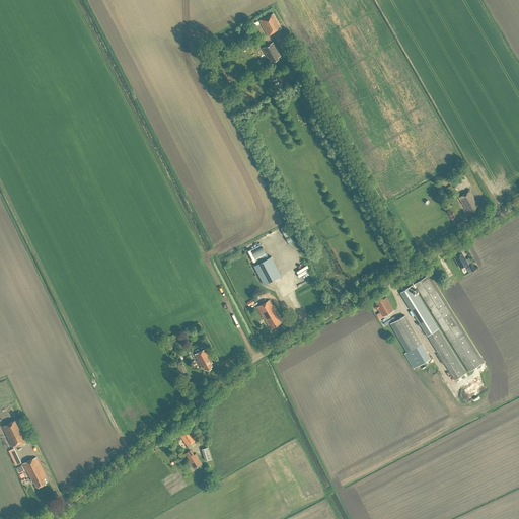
[(273,13),(260,20),(268,36),(281,28),(273,13)]
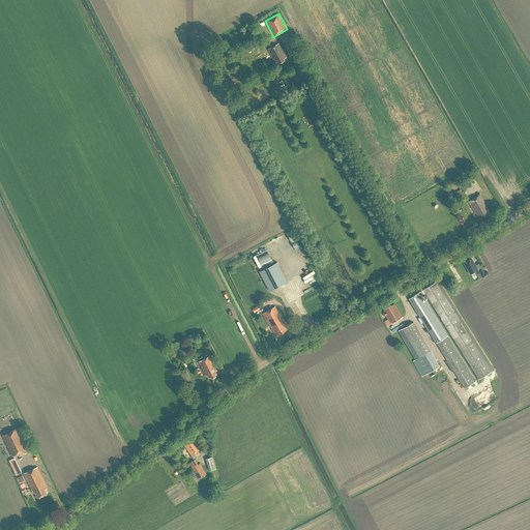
[(278,43),(268,49),(276,64),(284,60),(283,59),(286,57),(278,43)]
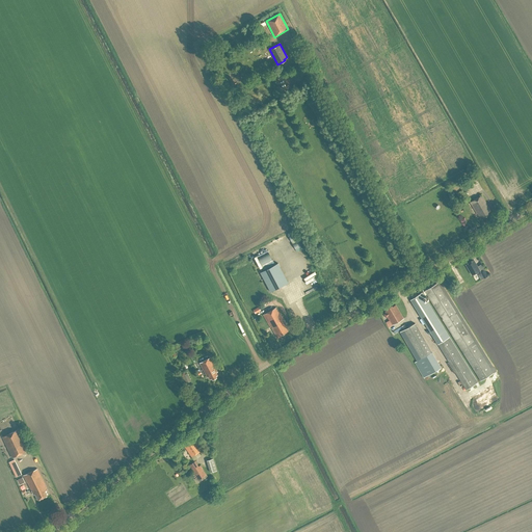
[(462,190),(458,192),(463,202),(469,198),(466,191),(463,192),(462,190)]
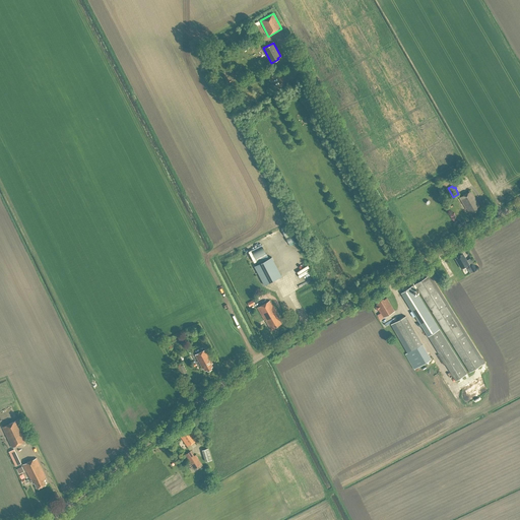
[(476,208),(479,206),(471,191),(459,198),(465,209),(466,208),(469,214),(477,209),(476,208)]
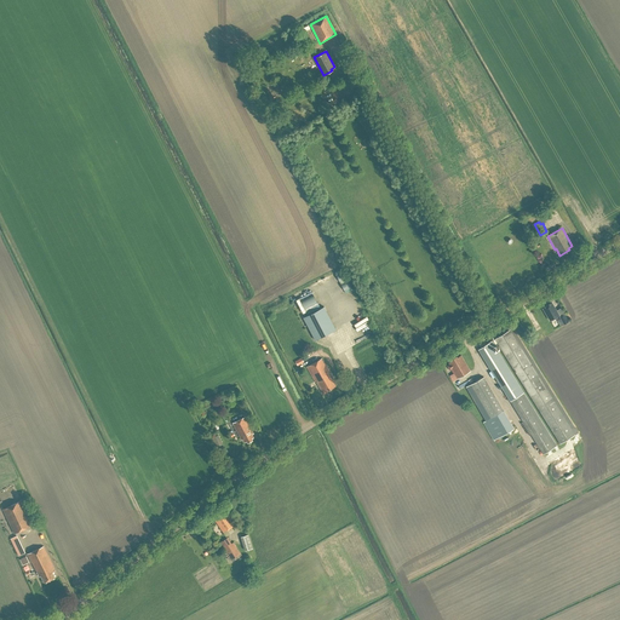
[(343,271),(337,274),(340,283),(346,280),(343,271)]
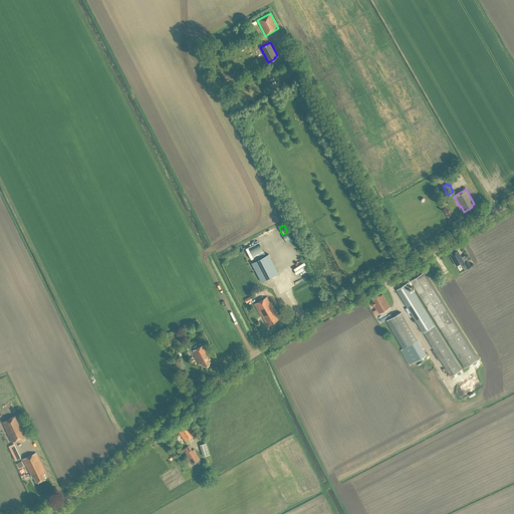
[(263,232),(266,237),(276,232),(274,227),(263,232)]
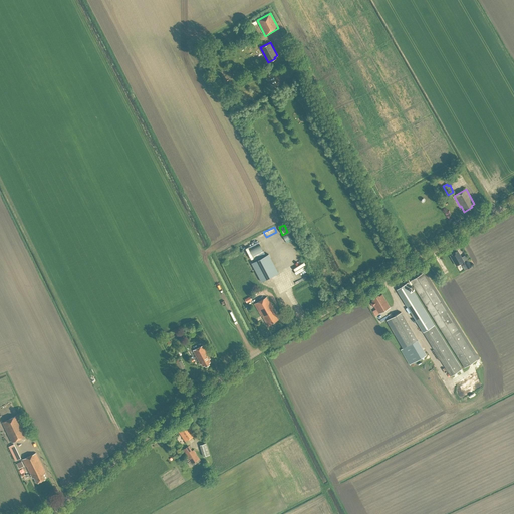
[(286,243),(292,240),(289,234),(287,235),(286,233),(283,235),(286,243)]
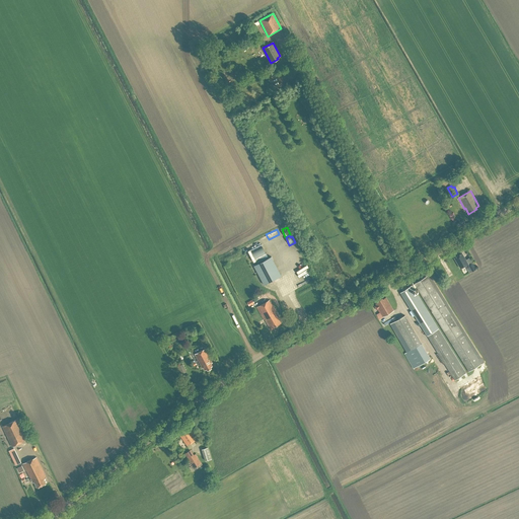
[(262,244),(248,250),(253,261),(267,254),(262,244)]
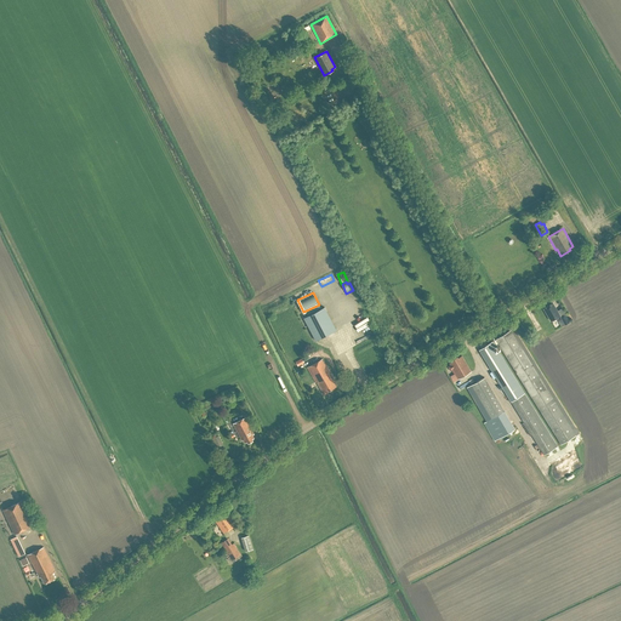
[(552,303),(543,308),(551,320),(559,315),(552,303)]
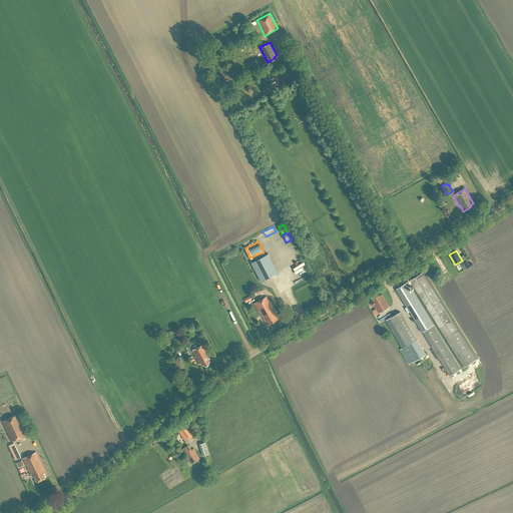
[(278,273),(268,253),(250,263),(261,282),(278,273)]
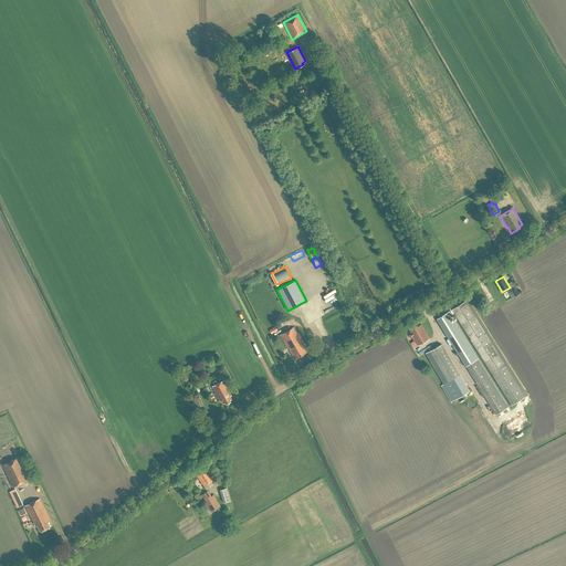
[(510,289),(514,296),(520,293),(515,286),(510,289)]
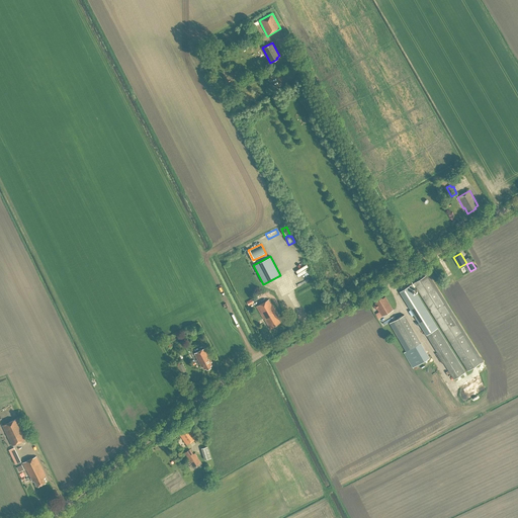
[(414,289),(413,287),(415,286),(451,344),(467,371),(481,363),(483,361),(481,357),(428,274),(426,275),(413,283),(408,286),(400,291),(426,335),(437,352),(453,379),(462,373),(465,372),(417,293),(414,294),(412,290),(414,289)]
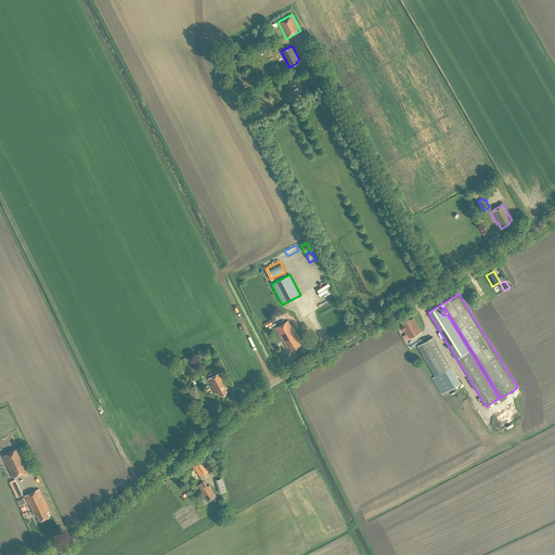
[(402,326),(400,327),(402,331),(403,331),(409,339),(421,332),(413,318),(409,320),(409,319),(403,322),(404,323),(401,324),(402,326)]
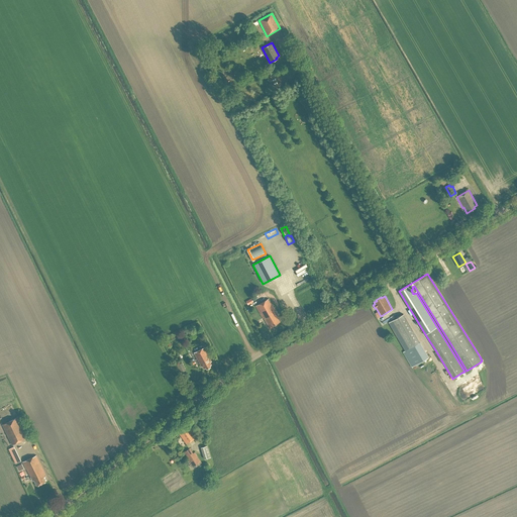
[(274,325),(282,320),(269,299),(255,306),(264,319),(265,319),(269,327),(270,328),(274,326),(274,325)]
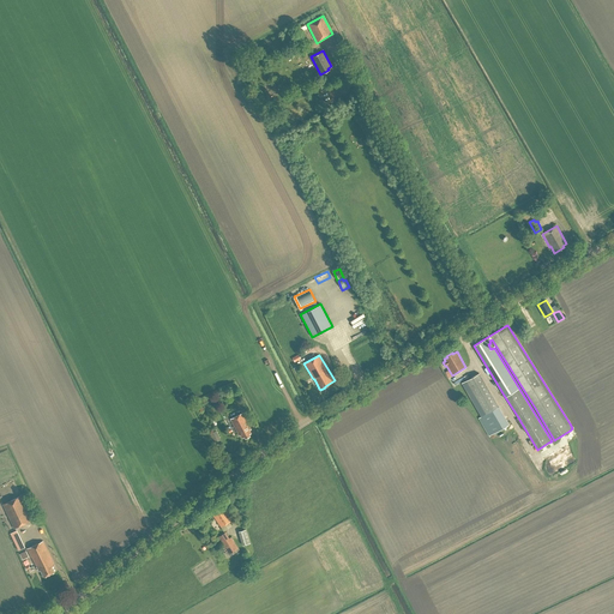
[(509,423),(479,373),(462,383),(481,416),(479,417),(489,435),(509,423)]
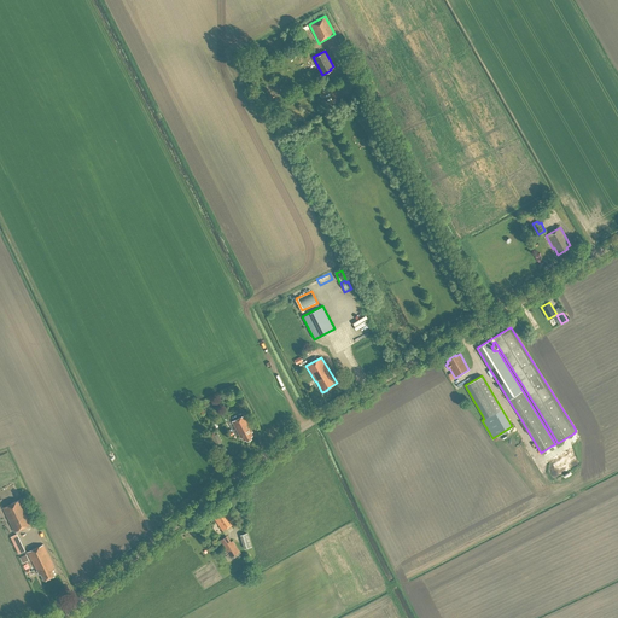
[(252,436),(251,432),(252,432),(244,415),(232,421),(240,438),(243,438),(244,441),(246,439),(248,441),(251,438),(251,437),(252,436)]
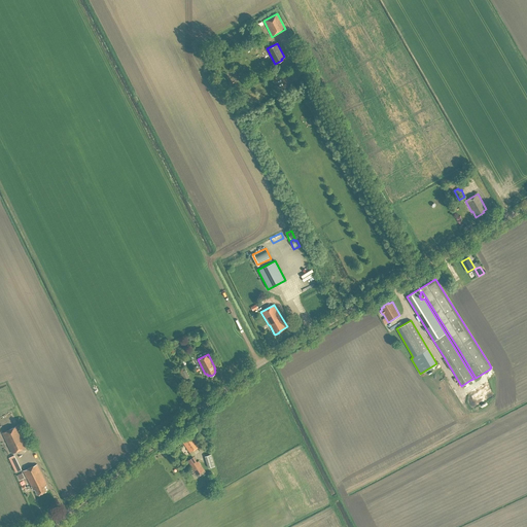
[(189,378),(185,370),(180,372),(184,380),(189,378)]
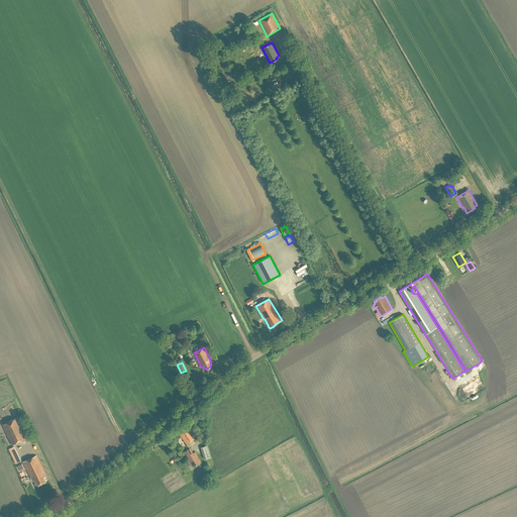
[(17,417),(2,425),(11,444),(27,437),(17,417)]
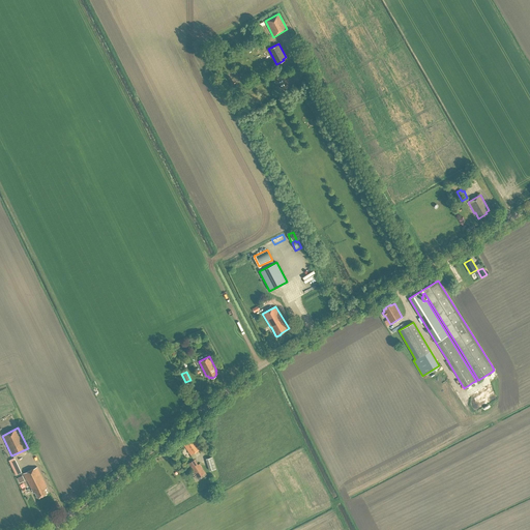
[(182,442),(184,444),(183,445),(192,455),(201,448),(193,437),(190,439),(189,437),(182,442)]
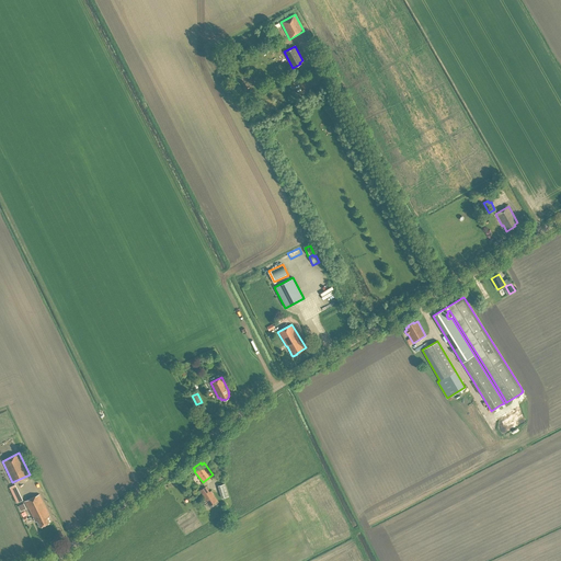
[(225,483),(218,485),(221,499),(229,496),(225,483)]
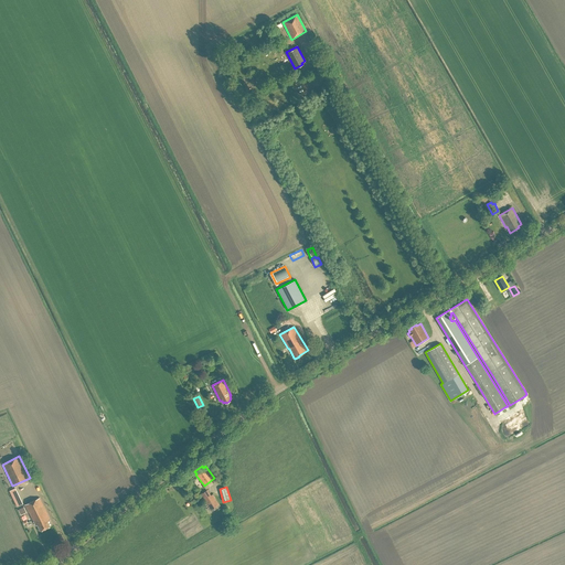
[(16,488),(9,491),(18,507),(23,503),(16,488)]
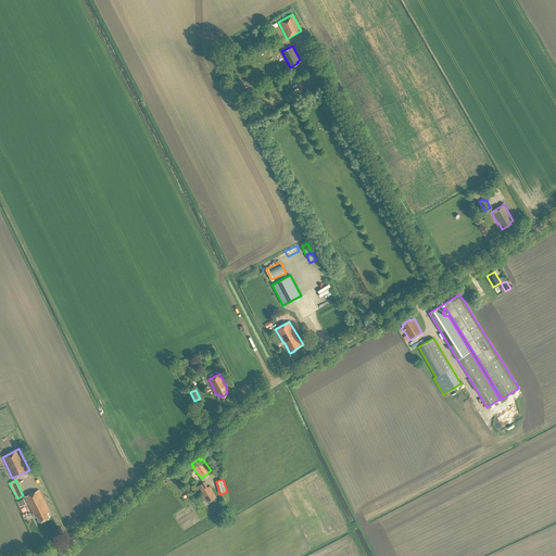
[(198,487),(207,502),(216,496),(210,487),(207,488),(204,482),(198,487)]
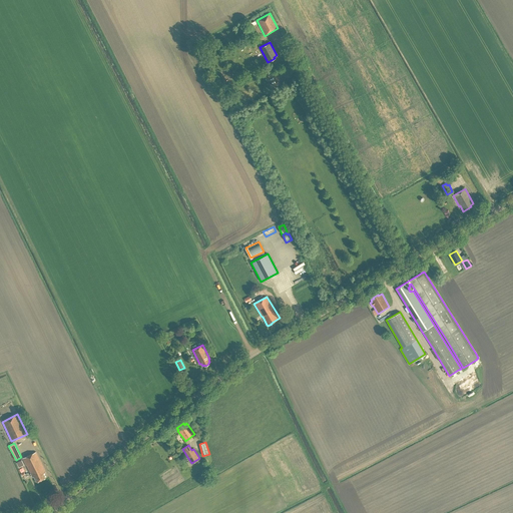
[(43,473),(46,472),(36,452),(22,458),(29,471),(30,473),(31,473),(33,477),(34,476),(37,482),(45,478),(43,473)]
